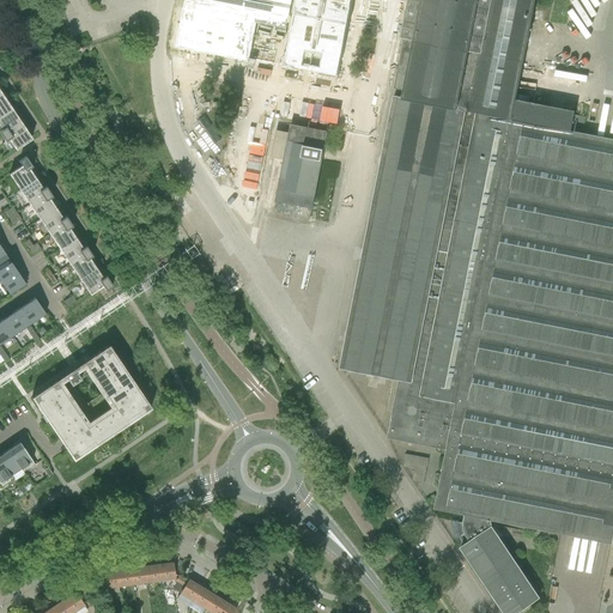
[(187,0),(186,8),(178,43),(339,76),(345,41),(352,0),(187,0)]
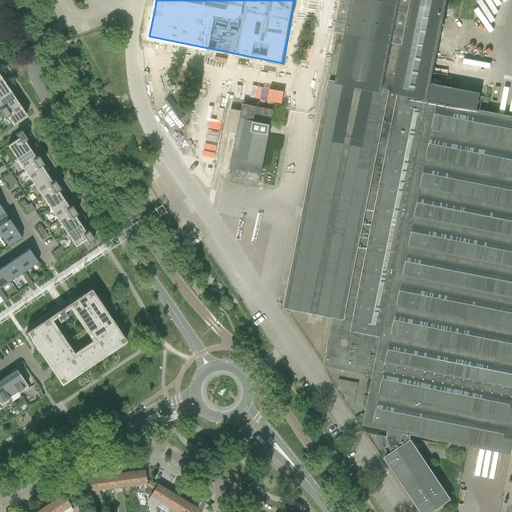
[(329,80),(284,307),(333,316),(324,365),(373,375),(363,424),(388,429),(386,437),(388,446),(392,452),(385,457),(395,472),(421,511),(430,511),(450,499),(432,472),(410,440),(409,433),(452,442),(490,449),(509,453),(510,454),(511,453),(511,452),(511,445),(511,116),(492,113),(486,111),(477,110),(479,96),(480,93),(430,83),(447,0),(345,0),(331,72),(337,73),(337,74),(338,75),(337,81),(336,81),(329,80)]
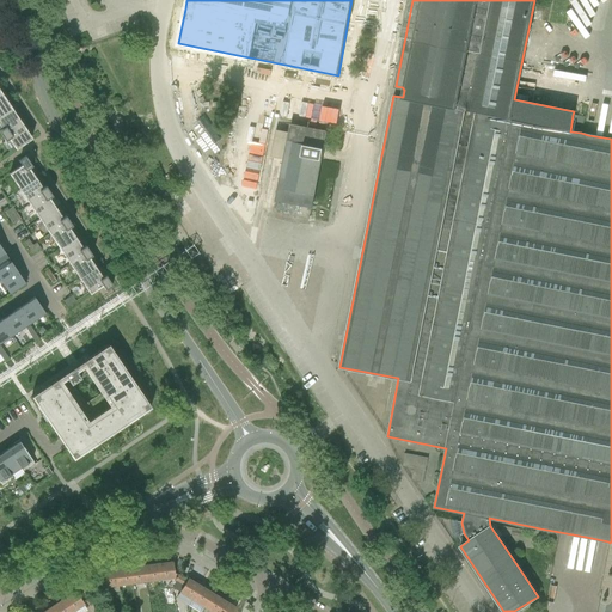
[(0,115),(11,109),(1,93),(0,93),(0,115)]
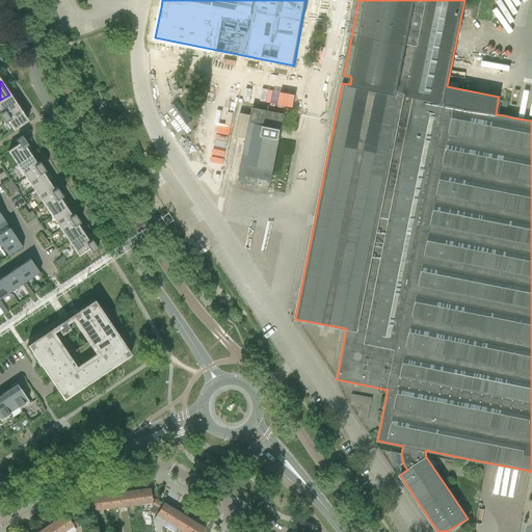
[(0,100),(0,115),(1,118),(19,107),(9,95),(0,100)]
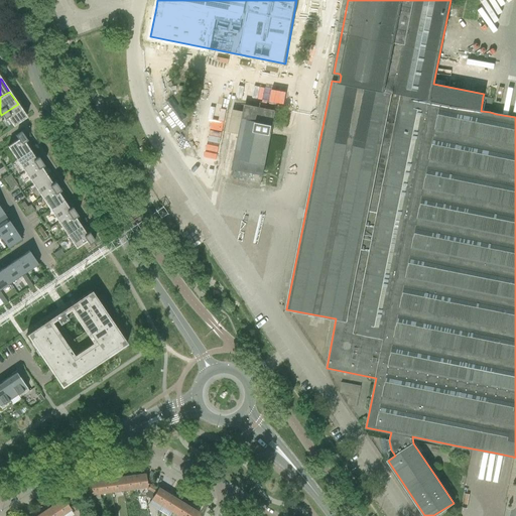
[(18,104),(1,115),(4,119),(7,117),(13,126),(26,117),(18,104)]
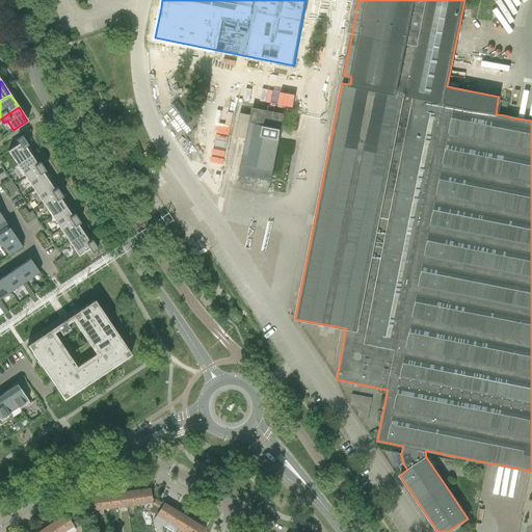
[(239,175),(270,181),(284,114),(253,108),(239,175)]
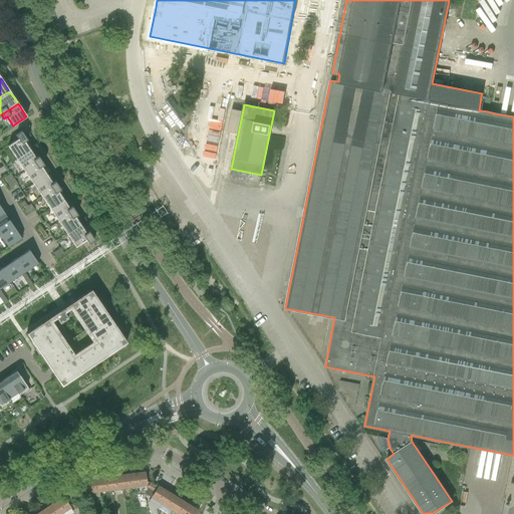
[(29,150),(24,142),(27,140),(21,132),(15,136),(18,139),(7,146),(16,159),(21,155),(28,150),(29,150)]
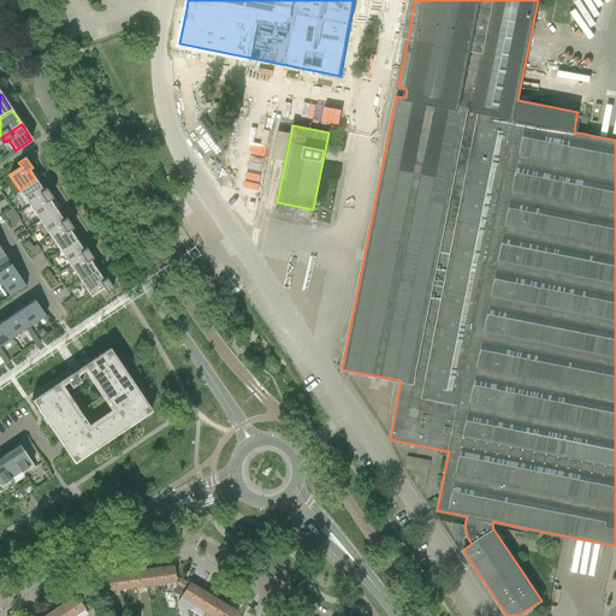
[(48,191),(46,188),(42,190),(35,179),(34,179),(25,185),(19,190),(29,205),(47,193),(48,191)]
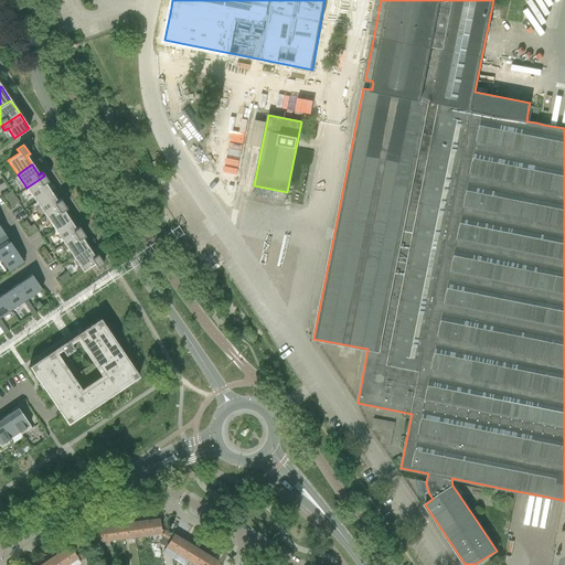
[(43,177),(27,188),(36,202),(50,193),(51,192),(46,185),(50,183),(44,176),(43,177)]
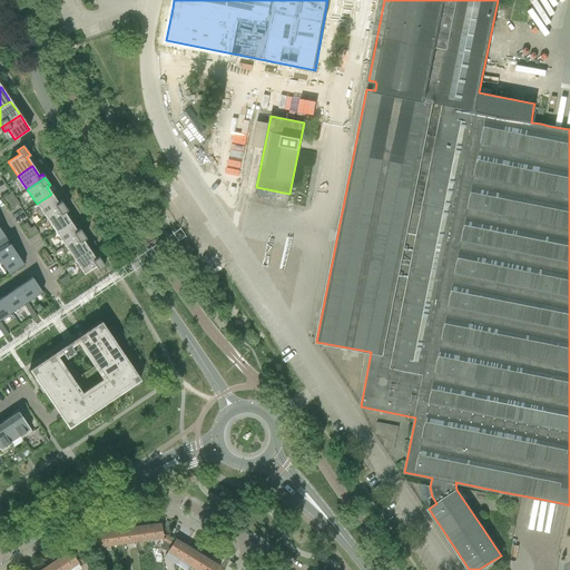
[(15,198),(11,193),(3,197),(8,203),(11,200),(15,198)]
